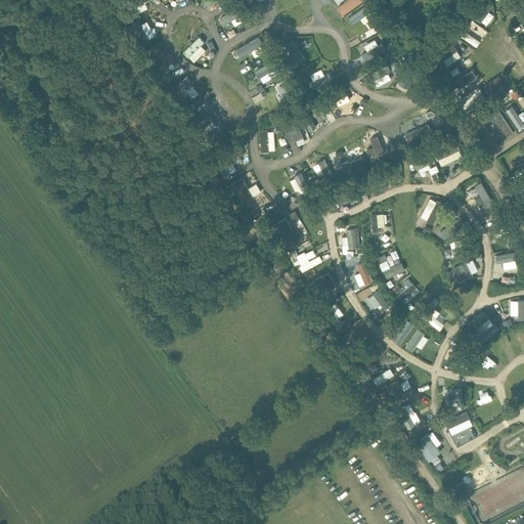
[(474,0),(466,11),(479,22),(491,5),(484,0),(474,0)]
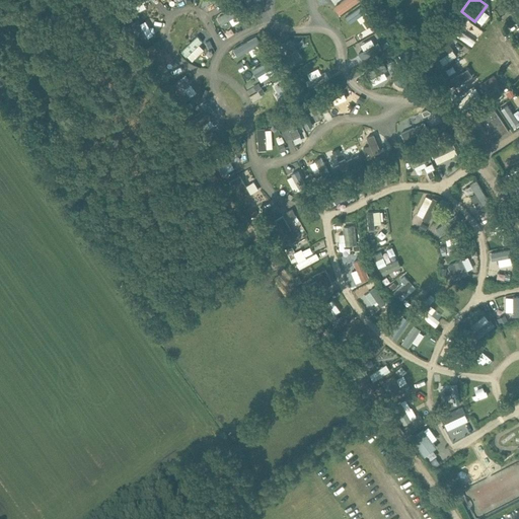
[(464,19),(453,29),(463,40),(473,28),(464,19)]
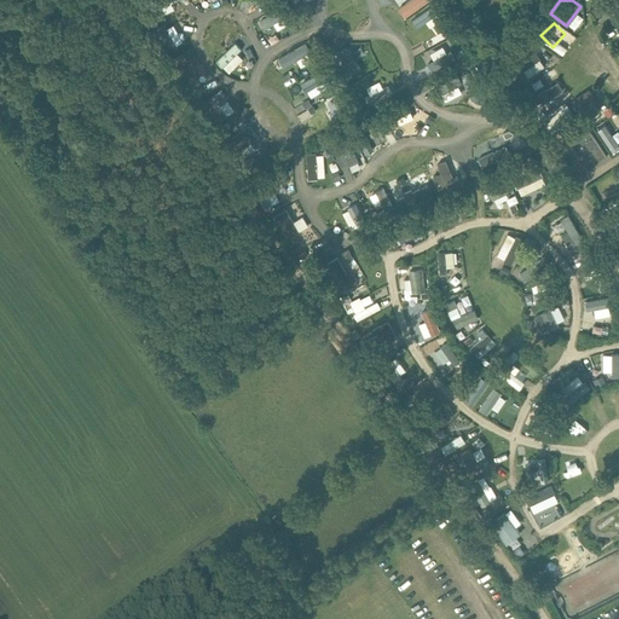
[(434,46),(437,50),(441,46),(432,25),(417,33),(426,50),(434,46)]
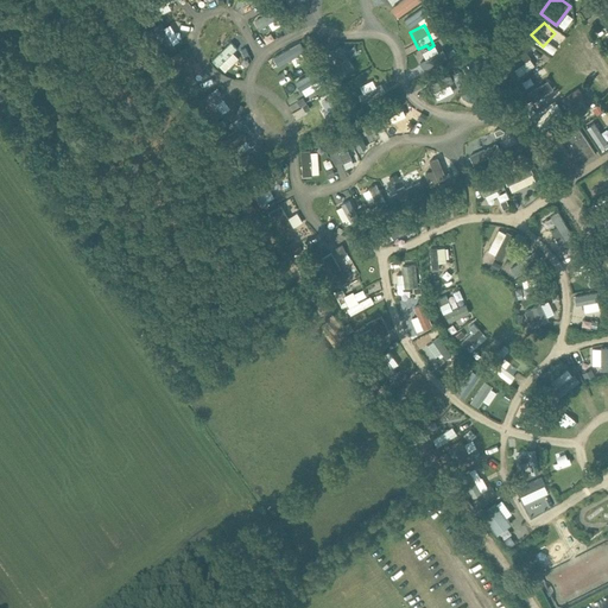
[(342,77),(355,69),(340,45),(327,52),(342,77)]
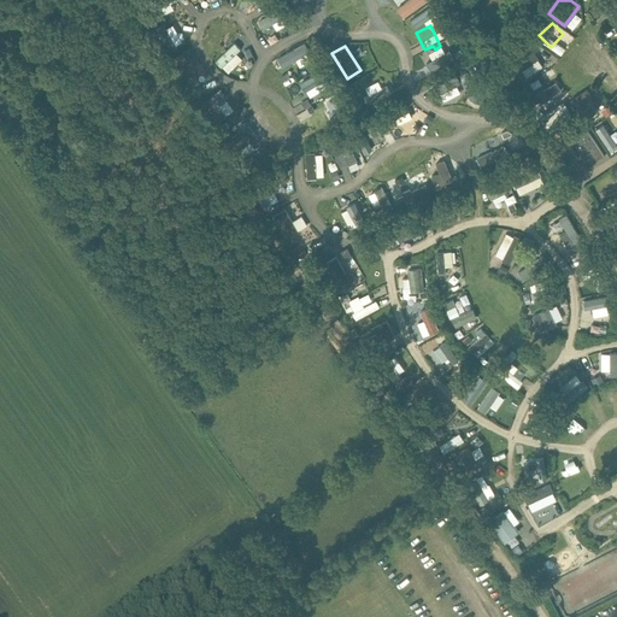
[(535,52),(515,60),(521,77),(542,70),(535,52)]
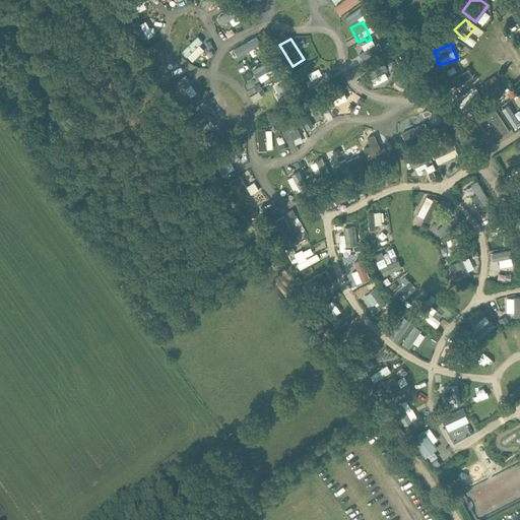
[(453,88),(473,77),(468,67),(458,73),(454,66),(444,72),(453,88)]
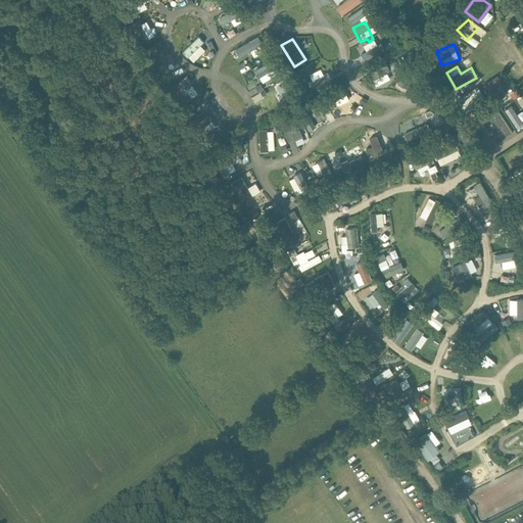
[(177,86),(190,77),(187,72),(174,81),(177,86)]
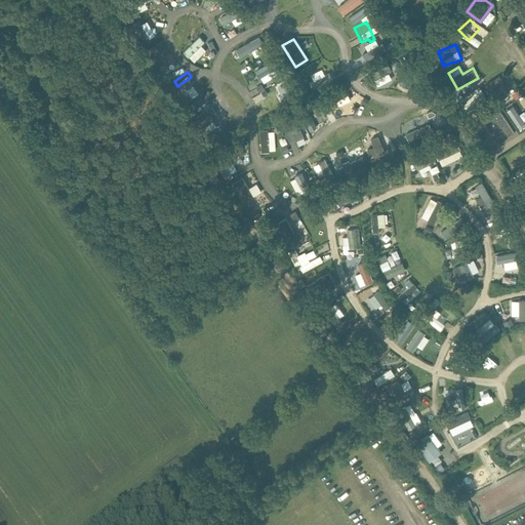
[(378,72),(361,78),(369,99),(387,93),(378,72)]
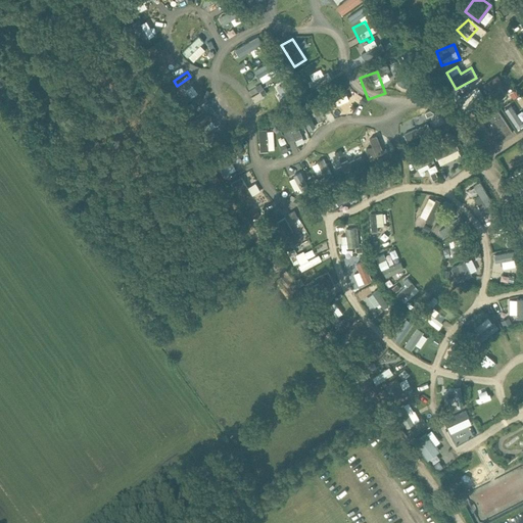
[(495,85),(502,81),(497,74),(484,83),(495,101),(503,97),(495,85)]
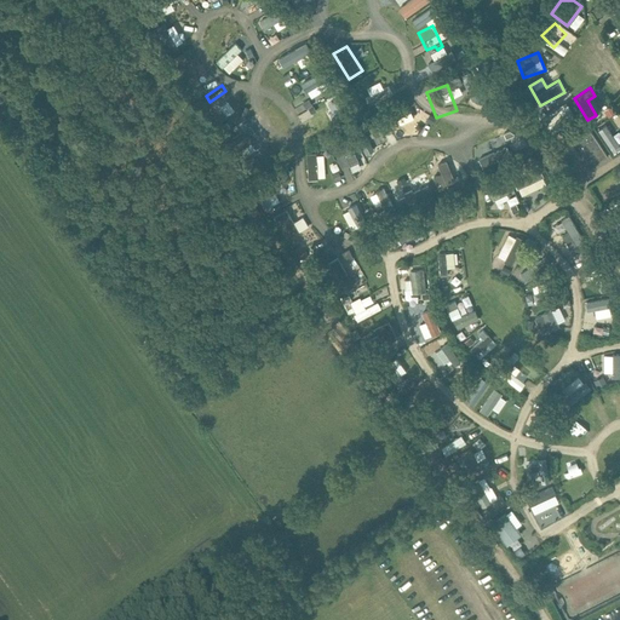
[(216,116),(229,105),(223,98),(210,108),(216,116)]
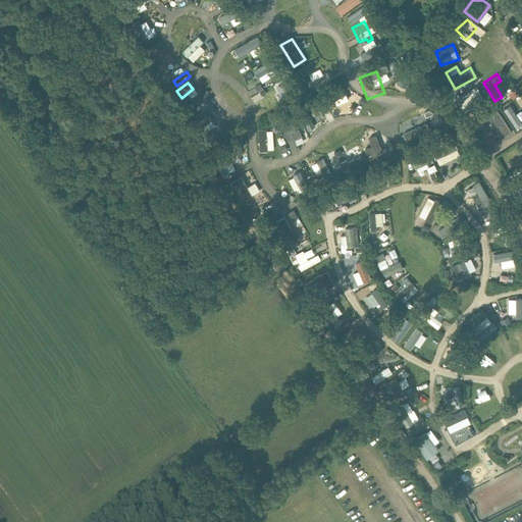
[(342,116),(348,113),(340,92),(333,95),(342,116)]
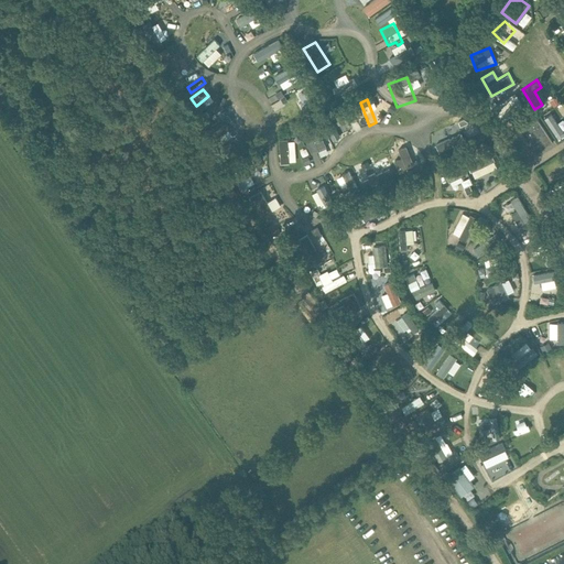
[(553,142),(538,119),(542,116),(538,110),(533,112),(531,109),(513,120),(537,154),(553,142)]
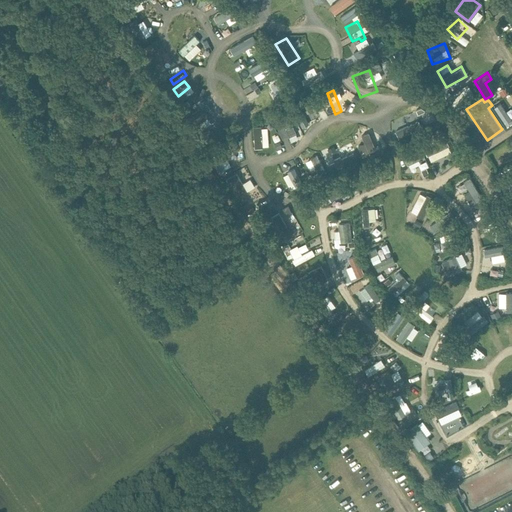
[(505,124),(511,119),(511,112),(505,102),(495,109),(505,124)]
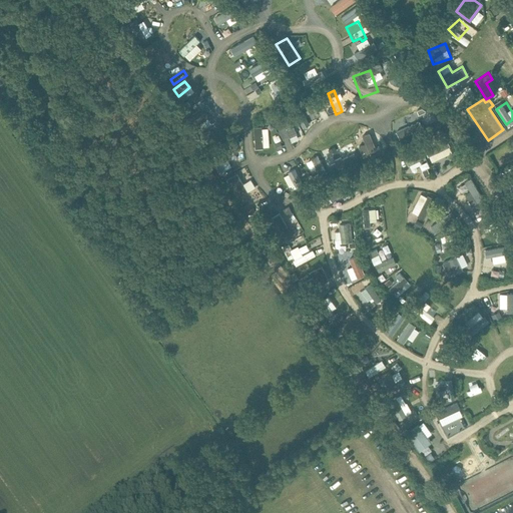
[(241,103),(226,109),(231,121),(246,115),(241,103)]
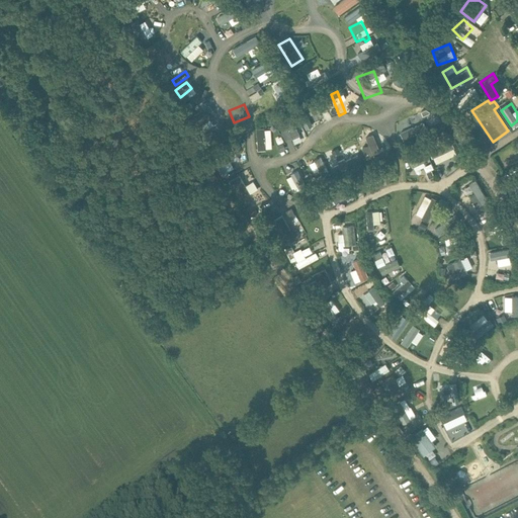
[(310,128),(316,125),(306,107),(299,111),(310,128)]
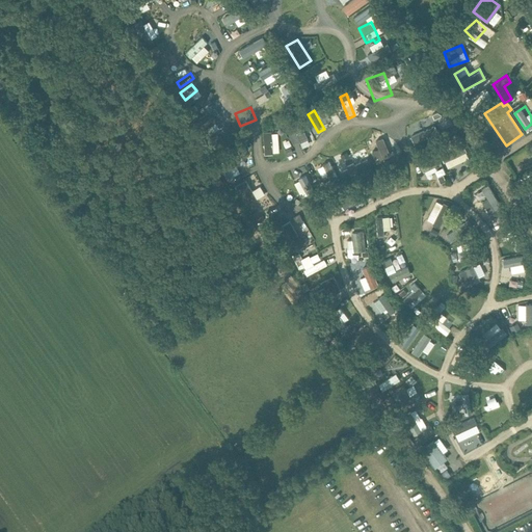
[(271,154),(284,148),(275,128),(262,133),(271,154)]
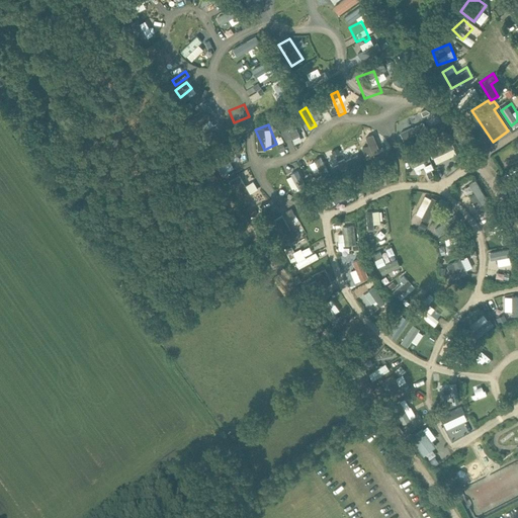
[(379,139),(387,133),(381,124),(373,130),(379,139)]
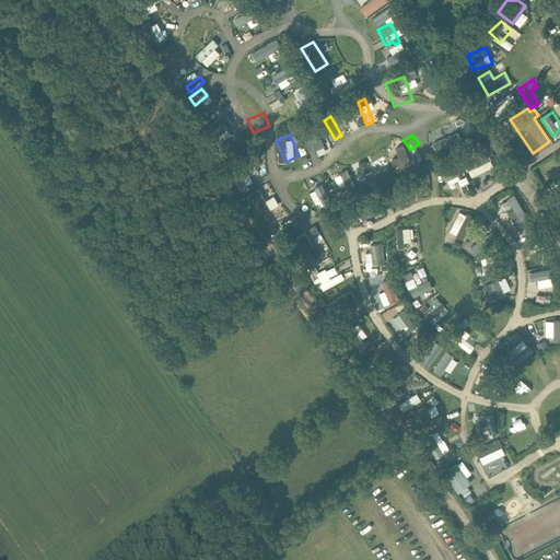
[(463,162),(467,171),(491,159),(487,150),(463,162)]
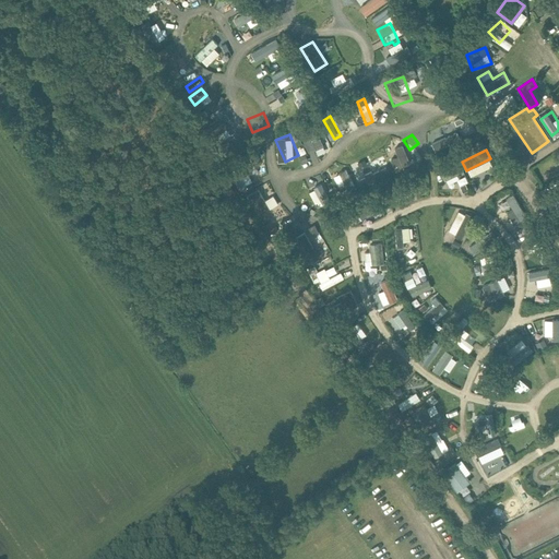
[(437,167),(441,180),(462,173),(458,159),(437,167)]
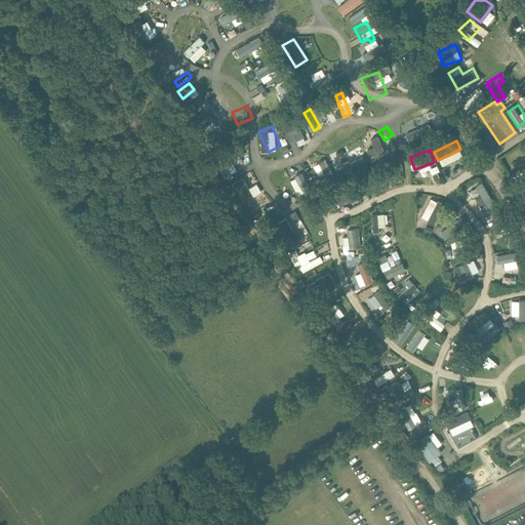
[(216,157),(226,175),(237,169),(228,152),(216,157)]
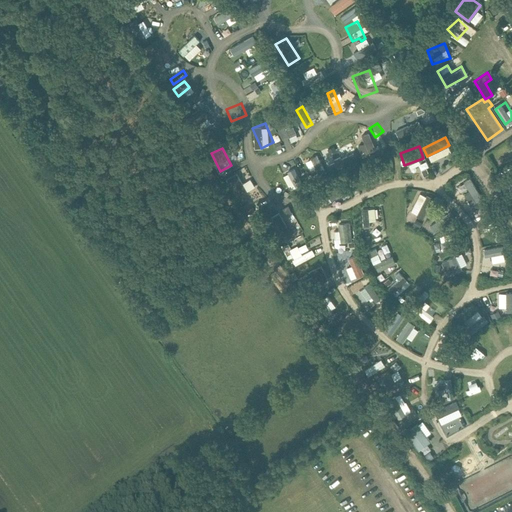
[(418,164),(423,176),(430,173),(425,161),(418,164)]
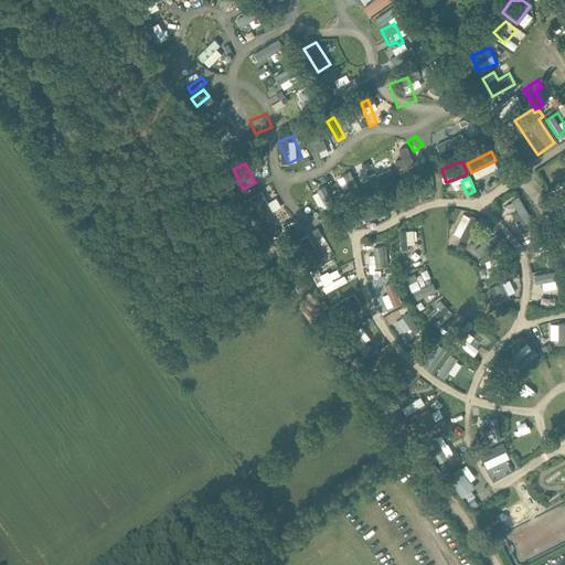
[(259,191),(249,196),(260,219),(263,217),(268,228),(292,215),(287,204),(281,206),(276,196),(266,202),(259,191)]
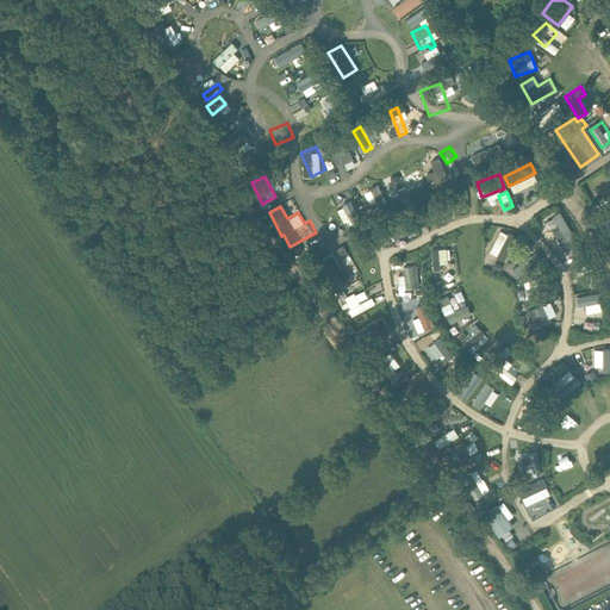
[(556,213),(545,222),(561,247),(573,237),(556,213)]
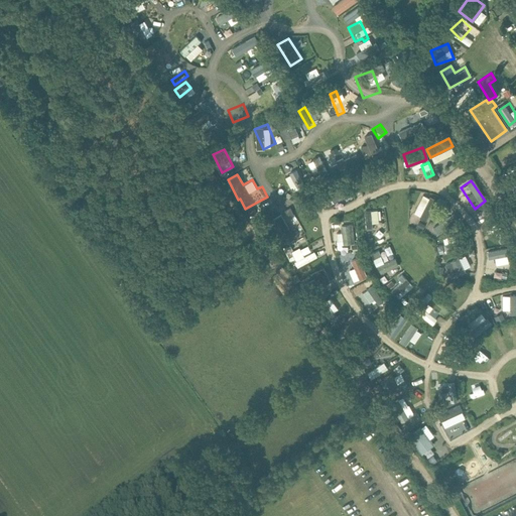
[(324,198),(328,205),(353,194),(349,185),(324,198)]
